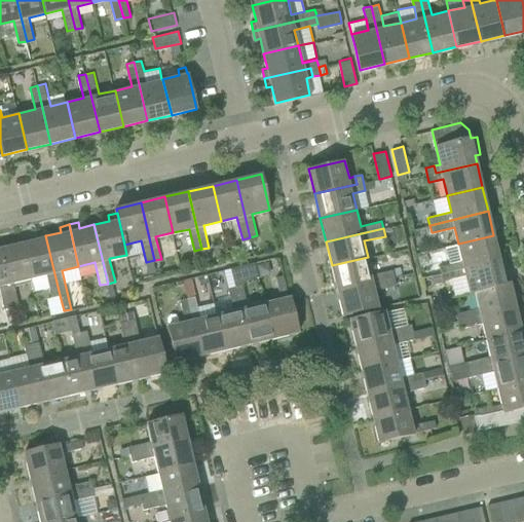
[(31,233),(21,235),(31,277),(34,290),(50,286),(52,295),(52,296),(60,295),(45,235),(32,238),(31,233)]
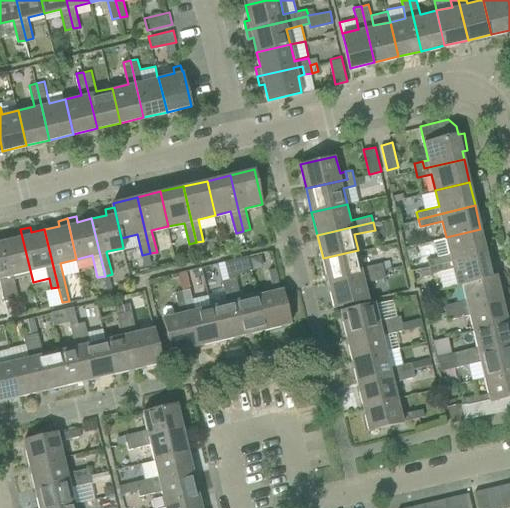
[(13,237),(0,239),(0,247),(11,297),(19,295),(13,274),(30,270),(20,229),(12,231),(13,237)]
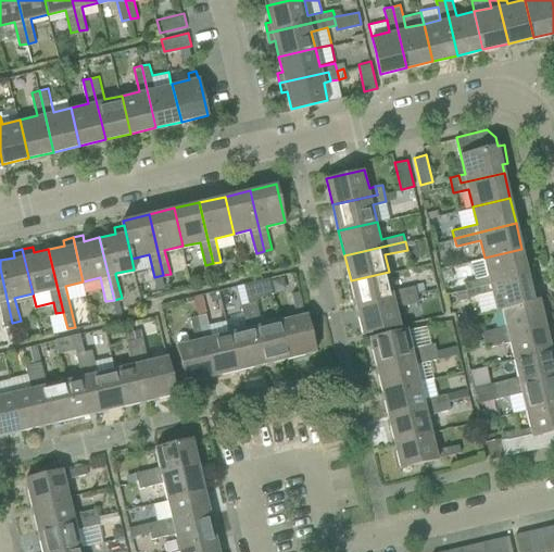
[(466,280),(464,280),(466,289),(468,288),(528,274),(521,249),(485,258),(471,261),(476,278),(466,280)]
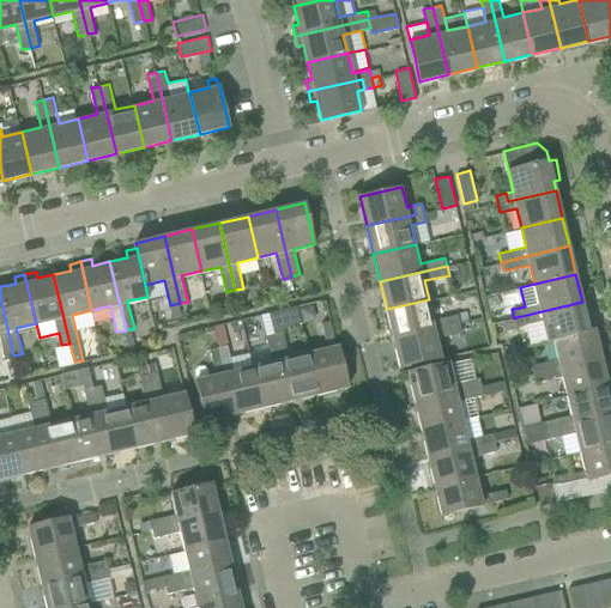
[(0,336),(5,358),(13,356),(0,296),(0,336)]
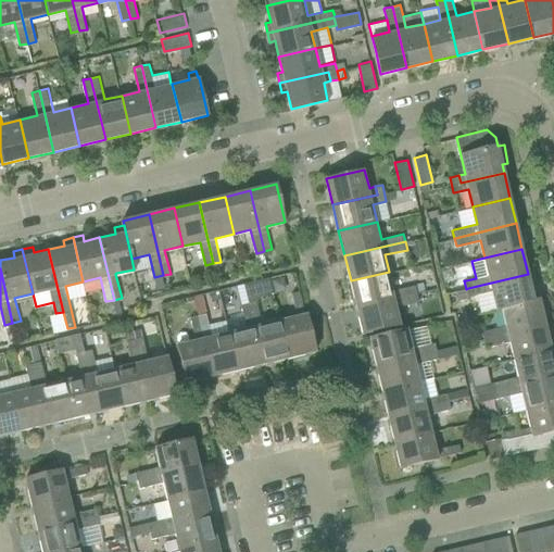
[(351,280),(356,306),(418,292),(416,284),(393,289),(389,272),(351,280)]
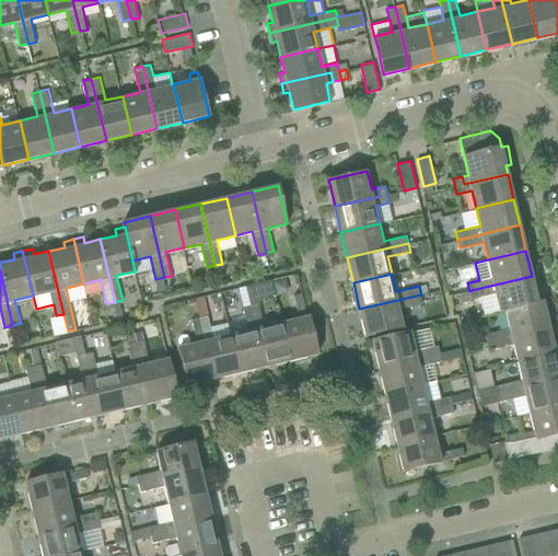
[(472,290),(469,291),(472,299),(473,298),(496,292),(500,311),(506,310),(544,301),(541,284),(534,285),(532,276),(472,290)]
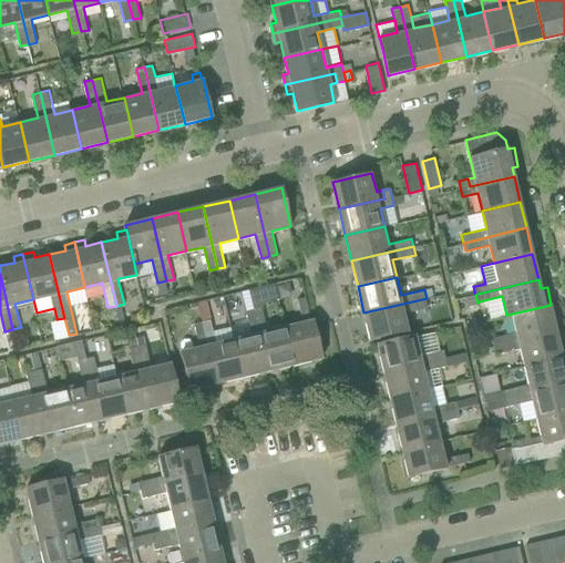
[(289,280),(277,284),(280,296),(293,293),(289,280)]
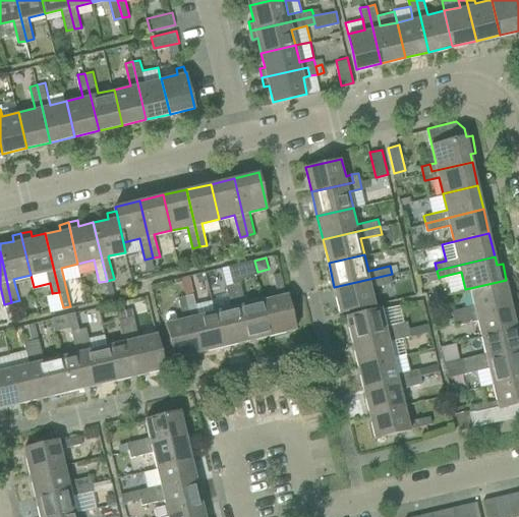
[(279,295),(263,299),(271,334),(295,329),(287,293),(286,293),(281,272),(274,274),(279,295)]
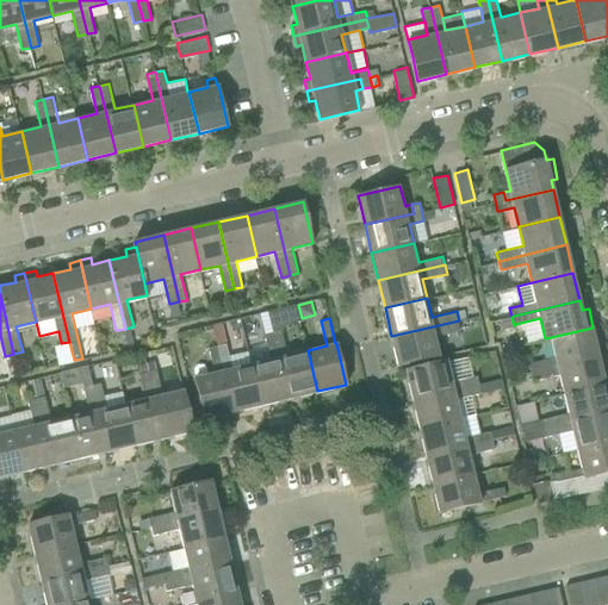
[(459,320),(391,336),(398,365),(440,355),(435,335),(461,329),(459,320)]
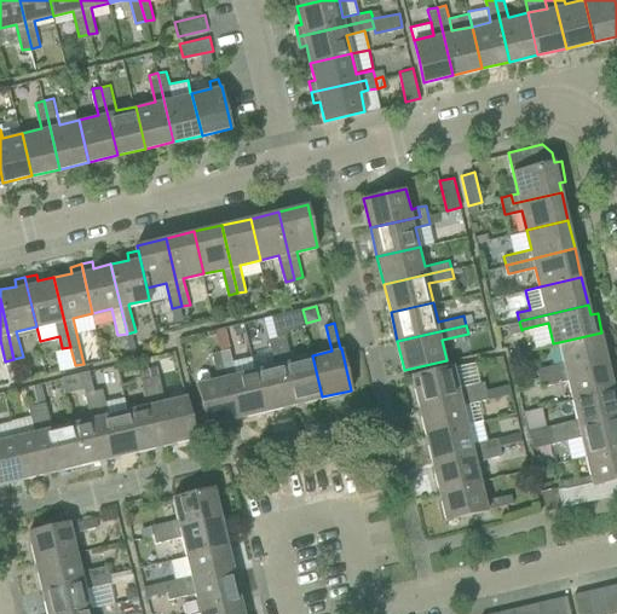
[(538,368),(541,376),(609,360),(601,332),(559,342),(564,361),(538,368)]
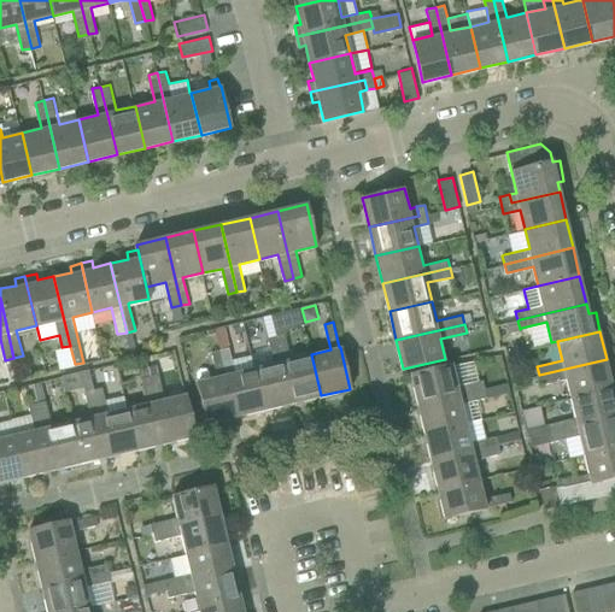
[(286,333),(277,335),(293,402),(321,395),(311,354),(292,359),(286,333)]
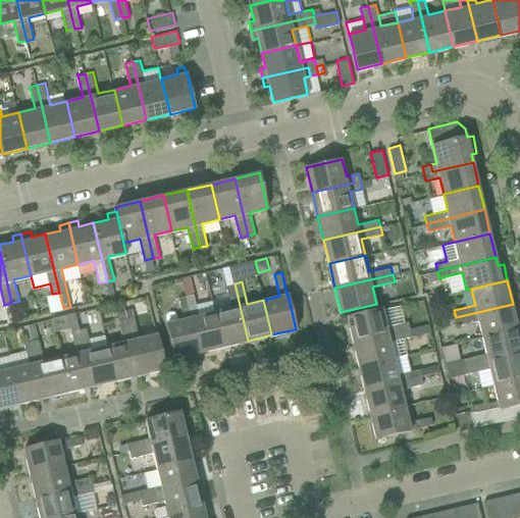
[(231,307),(215,311),(223,347),(248,341),(235,283),(226,286),(231,307)]
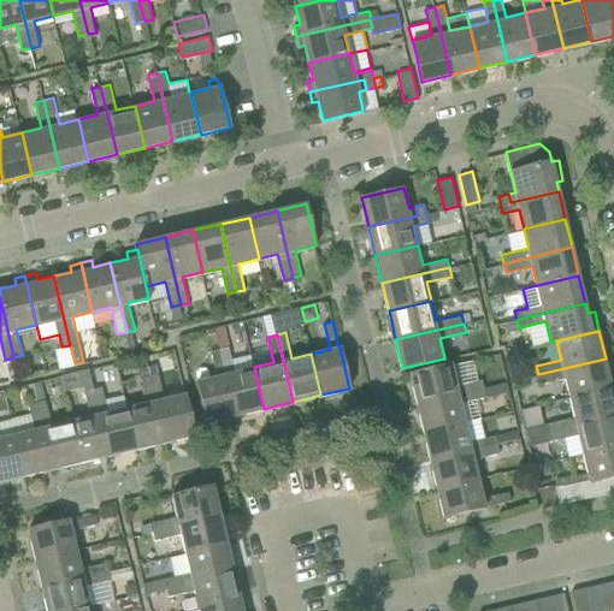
[(229,346),(220,348),(236,415),(264,409),(254,367),(235,371),(229,346)]
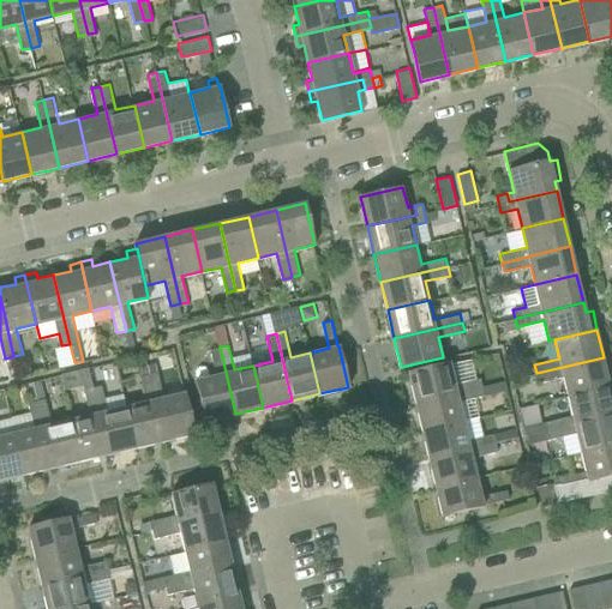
[(235,414),(220,347),(211,349),(217,374),(197,379),(207,421),(235,414)]
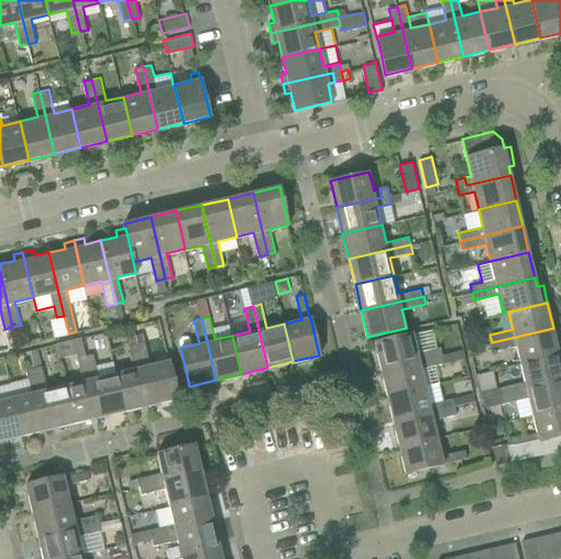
[(431,328),(414,332),(418,351),(436,347),(431,328)]
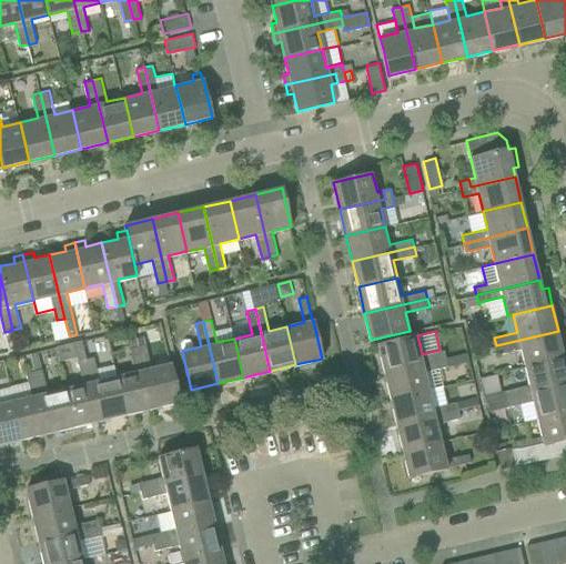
[(522,348),(526,366),(564,356),(558,331),(496,345),(497,354),(522,348)]
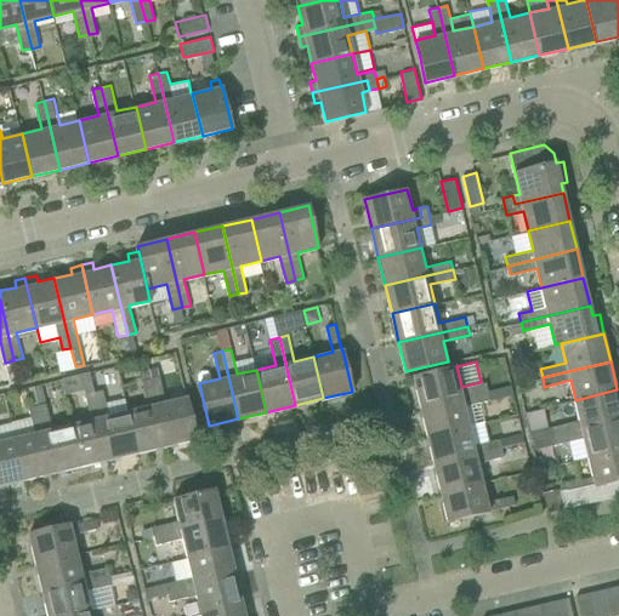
[(414,376),(421,406),(489,389),(487,381),(481,382),(461,387),(456,366),(414,376)]
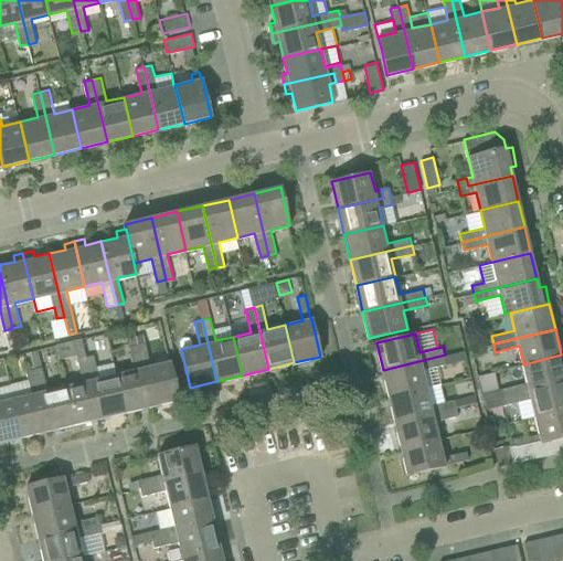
[(146,341),(137,343),(152,406),(179,400),(170,361),(151,366),(146,341)]
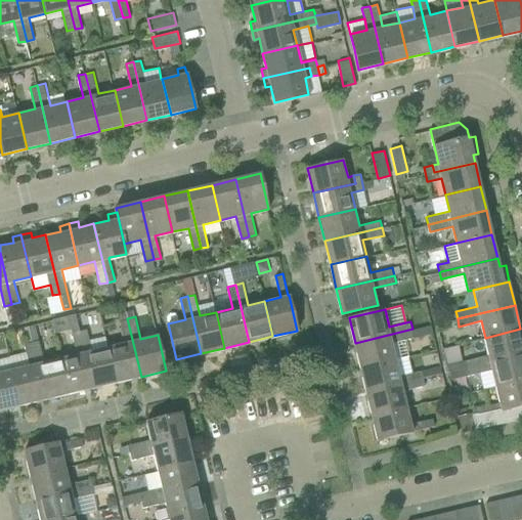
[(125,342),(109,346),(117,382),(141,377),(127,318),(120,320),(125,342)]
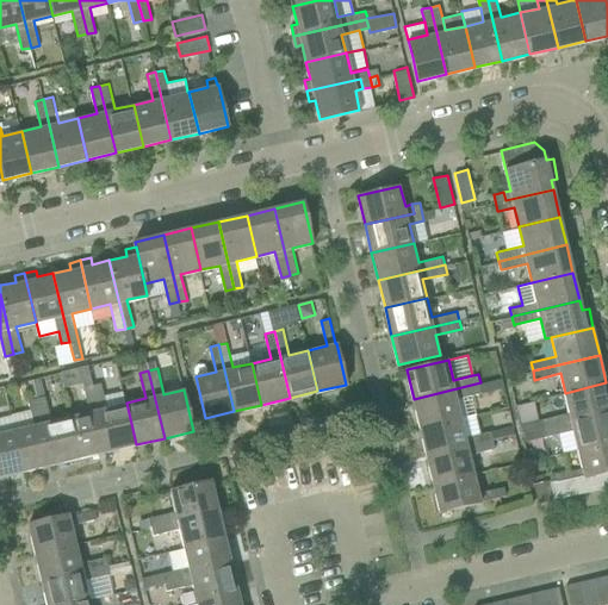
[(502,378),(481,382),(483,392),(504,387),(502,378)]
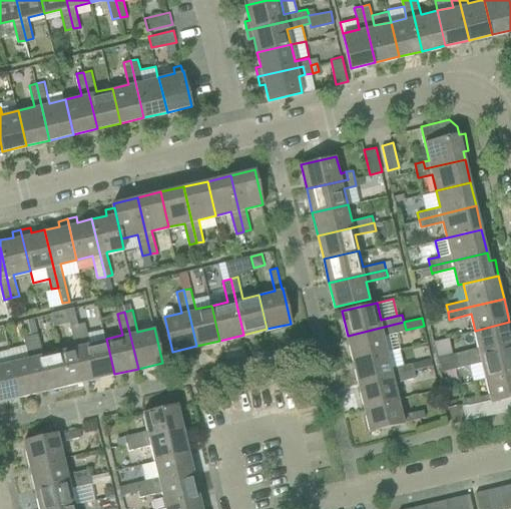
[(85,321),(77,323),(91,380),(114,374),(106,339),(90,342),(85,321)]
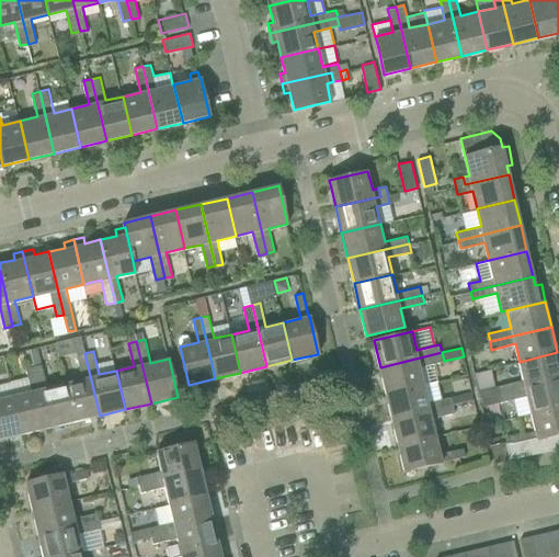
[(380,367),(386,393),(424,384),(420,366),(433,363),(444,361),(442,352),(380,367)]
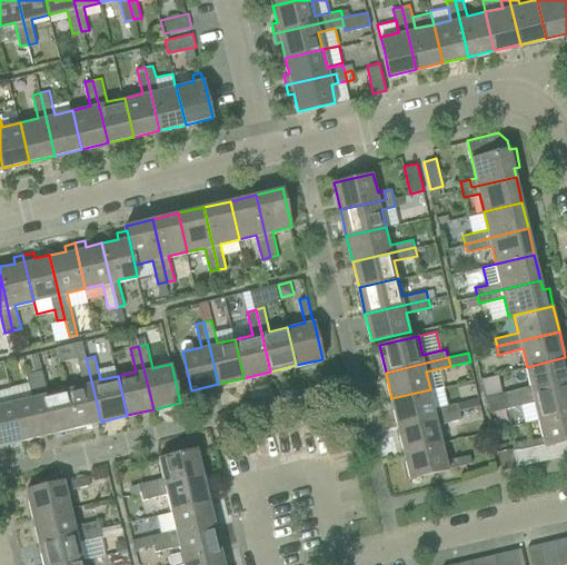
[(507,390),(509,398),(566,384),(566,363),(565,357),(527,367),(530,384),(507,390)]
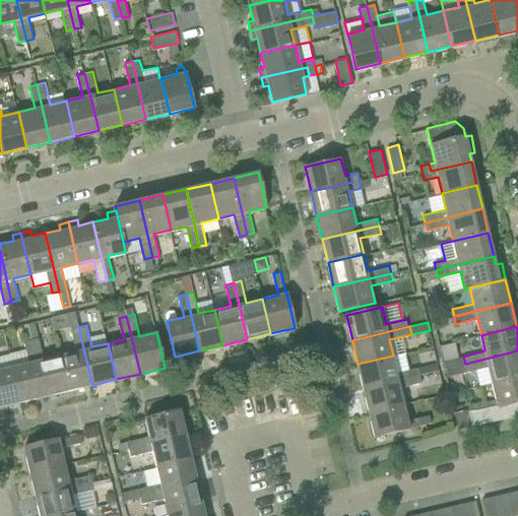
[(76,350),(60,355),(69,390),(92,385),(78,327),(71,328),(76,350)]
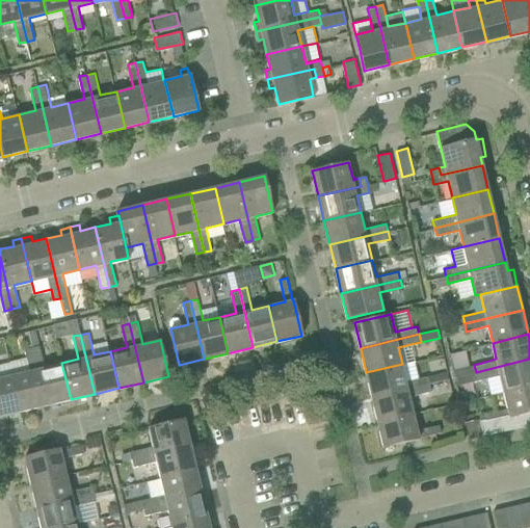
[(41,344),(32,346),(46,405),(71,399),(61,363),(46,366),(41,344)]
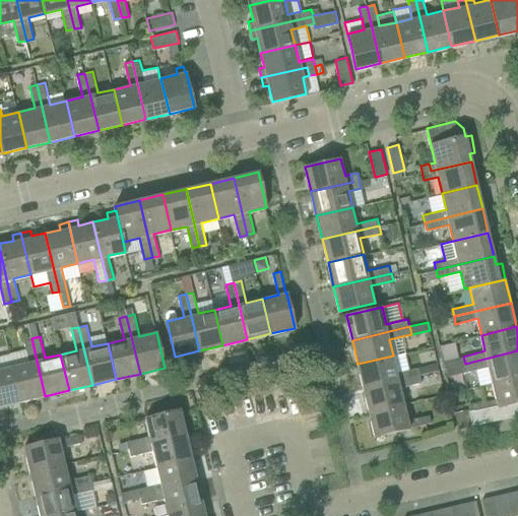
[(401,336),(389,339),(393,356),(405,352),(401,336)]
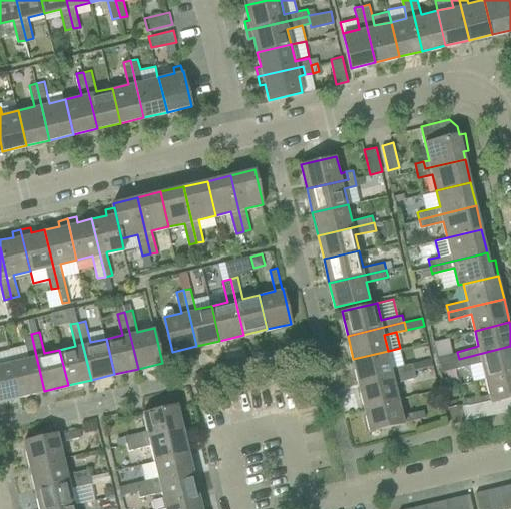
[(29,357),(12,361),(21,396),(44,391),(31,334),(24,336),(29,357)]
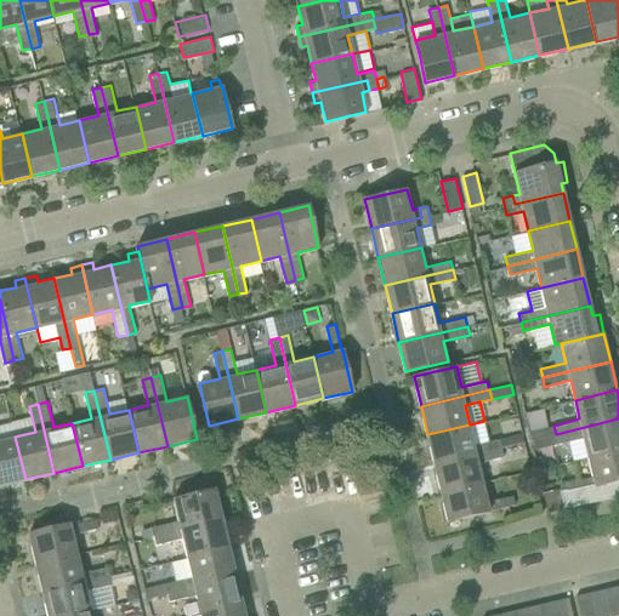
[(584,437),(588,456),(618,449),(618,418),(556,434),(557,443),(568,440),(584,437)]
